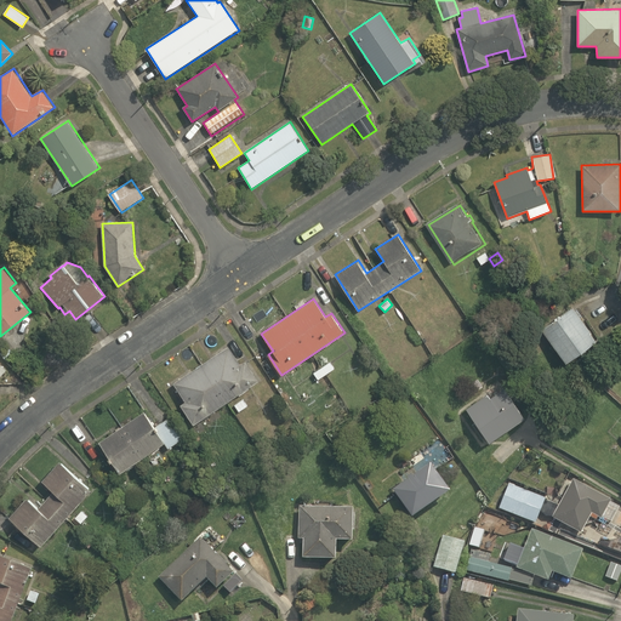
[(542,330),(565,363),(596,342),(590,334),(591,332),(573,308),(542,330)]
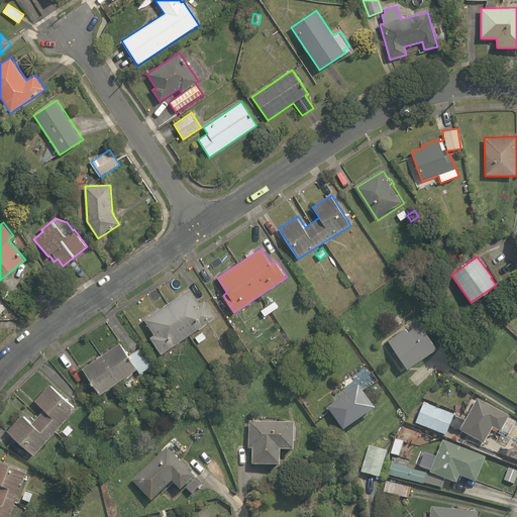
[(4,298),(10,293),(7,288),(0,294),(4,298)]
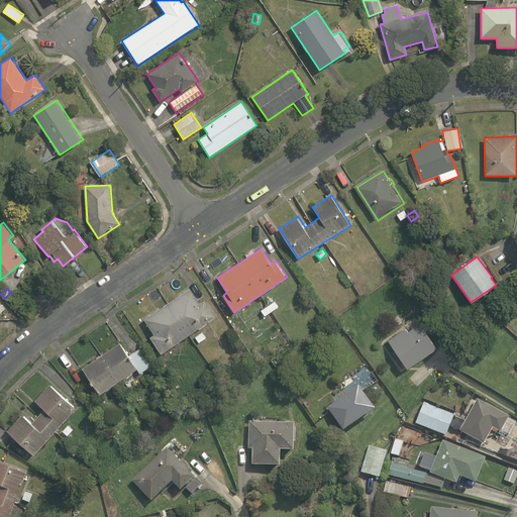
[(164,354),(217,318),(207,303),(202,306),(192,291),(146,321),(157,336),(152,338),(164,354)]
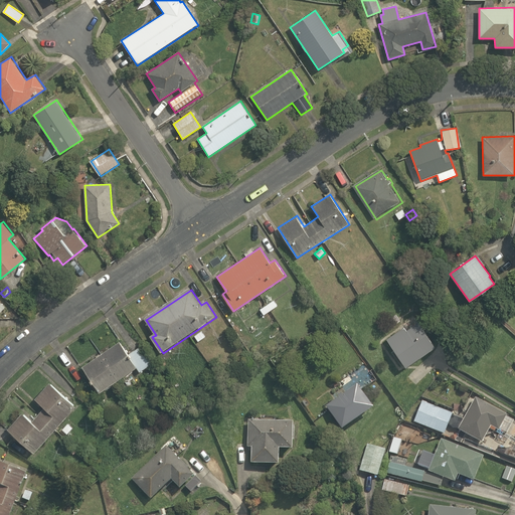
[(274,300),(260,310),(265,316),(278,306),(274,300)]
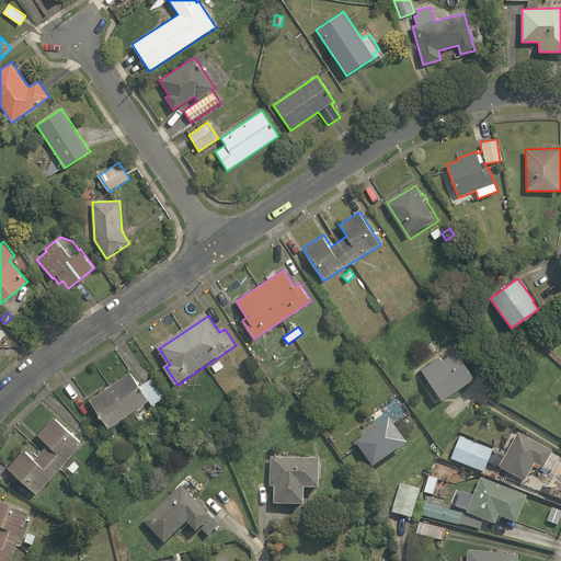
[(424,347),(428,354),(436,350),(432,342),(424,347)]
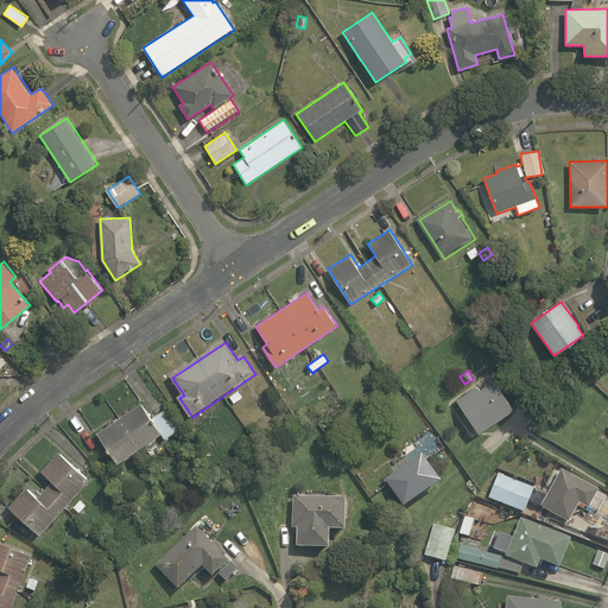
[(457,401),(479,432),(513,409),(494,380),(480,390),(477,387),(457,401)]
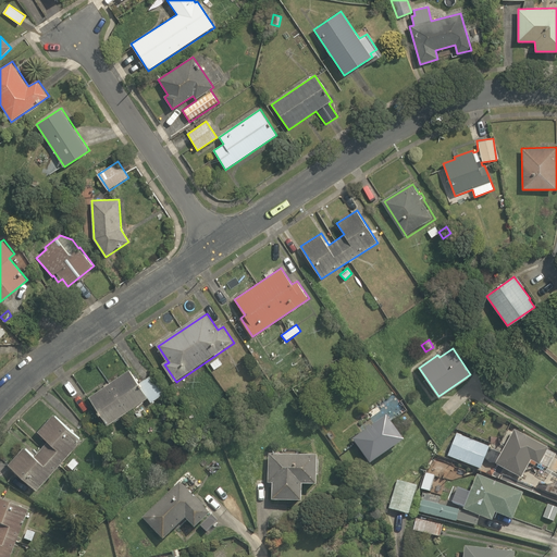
[(217,363),(222,371),(230,366),(225,359),(217,363)]
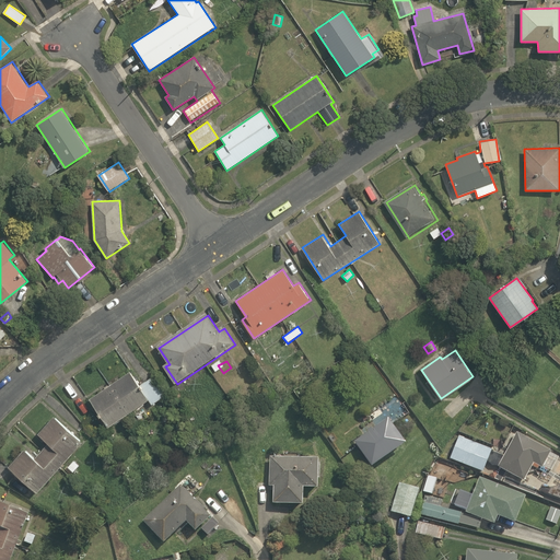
[(135,374),(93,403),(113,430),(152,403),(156,408),(168,400),(155,381),(143,388),(135,374)]
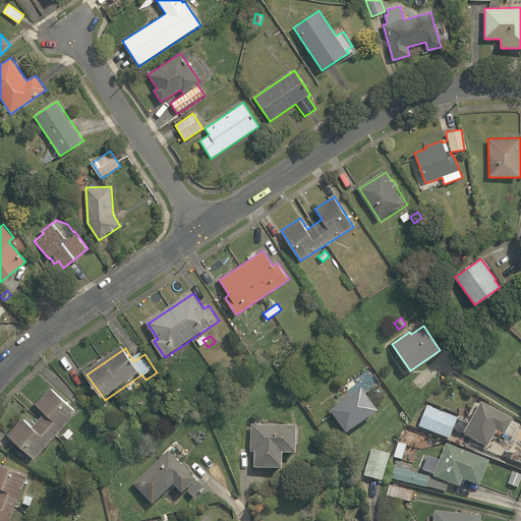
[(329,386),(335,396),(344,391),(338,380),(329,386)]
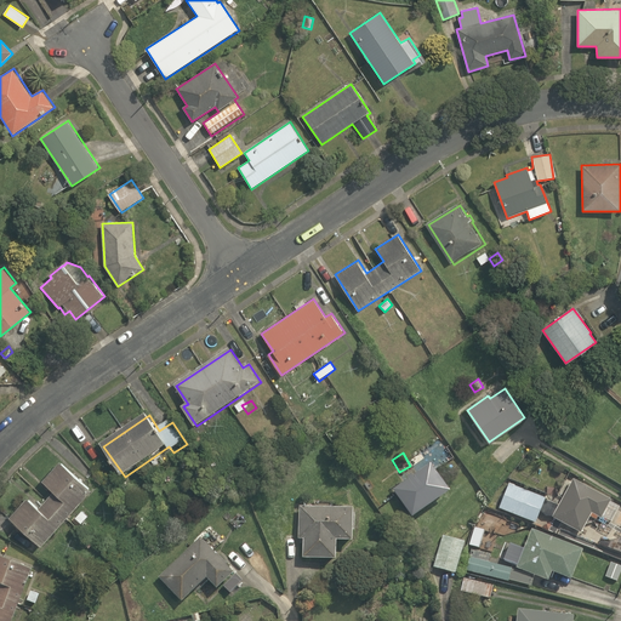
[(167,459),(160,465),(164,471),(171,465),(167,459)]
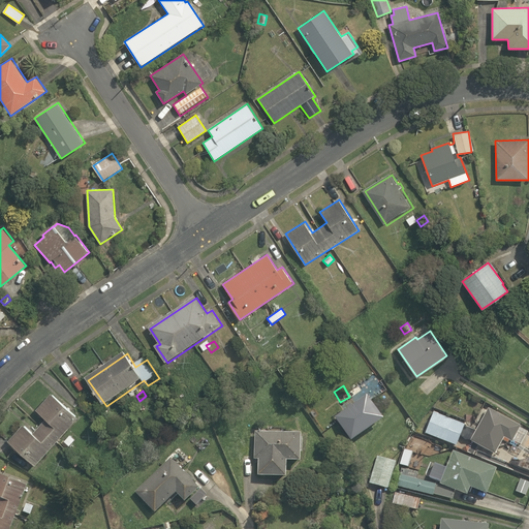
[(336,418),(352,442),(384,419),(367,396),(352,406),(351,404),(347,407),(348,409),(336,418)]
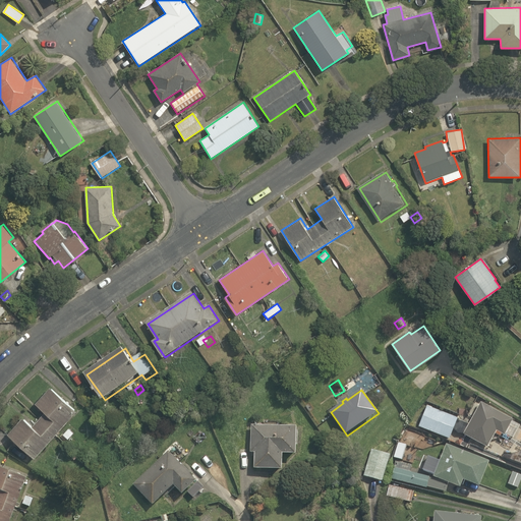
[(44,462),(85,414),(58,391),(44,407),(54,416),(41,430),(31,421),(16,438),(44,462)]
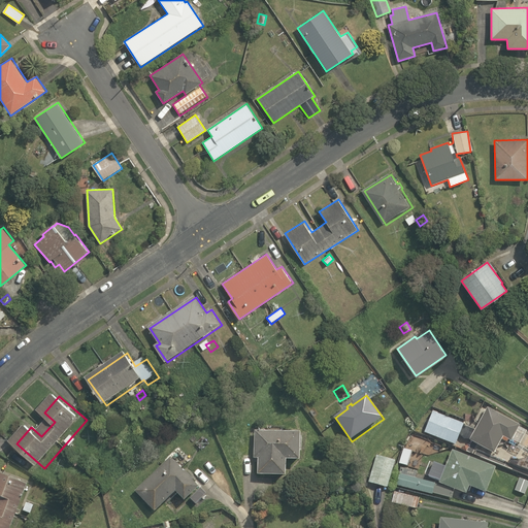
[(519,425),(487,408),(474,431),(463,426),(464,424),(433,413),(424,433),(454,446),(459,434),(494,454),(503,437),(510,441),(519,425)]
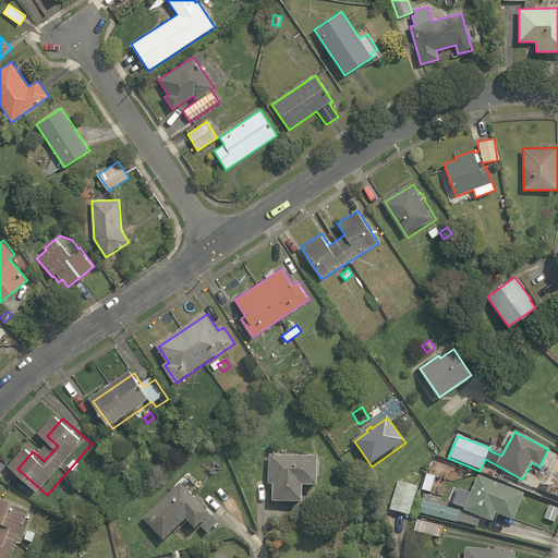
[(273,504),(302,505),(303,486),(316,487),(317,458),(269,456),(268,485),(273,485),(273,504)]
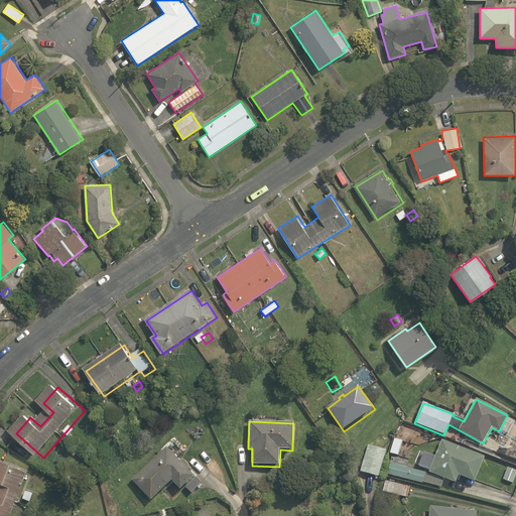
[(401,424),(397,436),(408,440),(412,428),(401,424)]
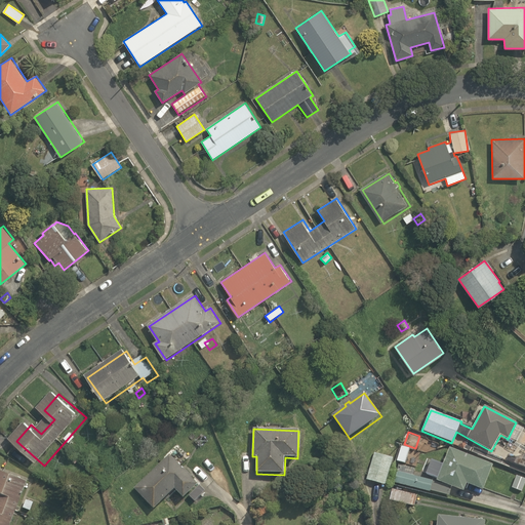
[(74,442),(79,447),(85,440),(79,435),(74,442)]
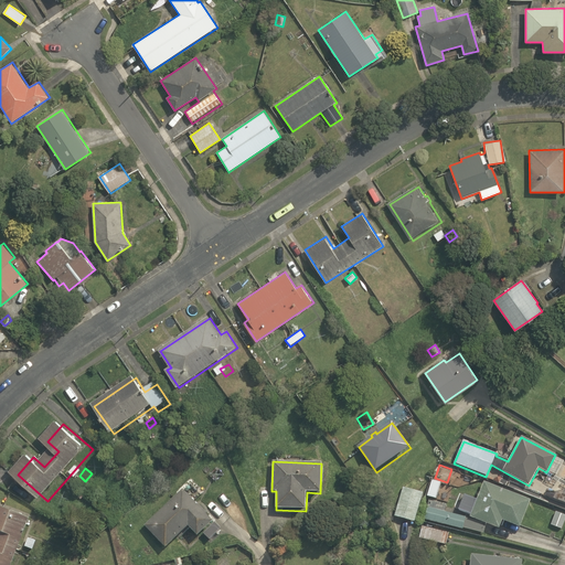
[(530,500),(482,481),(475,499),(467,497),(461,512),(469,514),(468,518),(464,515),(427,508),(424,520),(461,529),(462,528),(482,534),(484,524),(499,530),(502,521),(519,528),(530,500)]
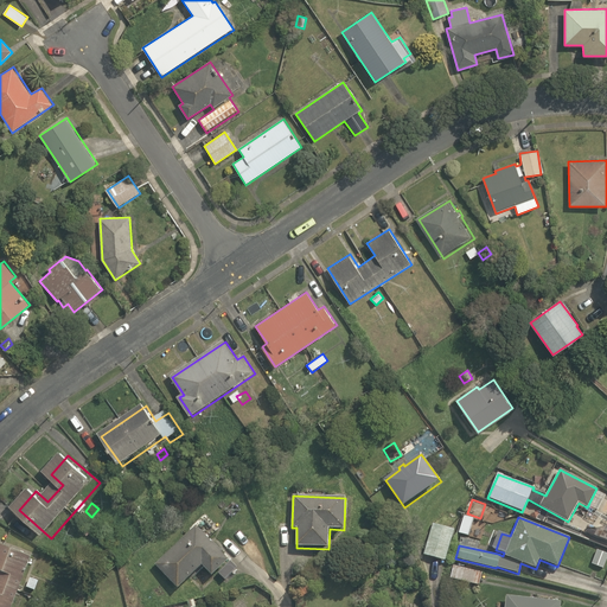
[(479,531),(483,521),(473,518),(470,528),(479,531)]
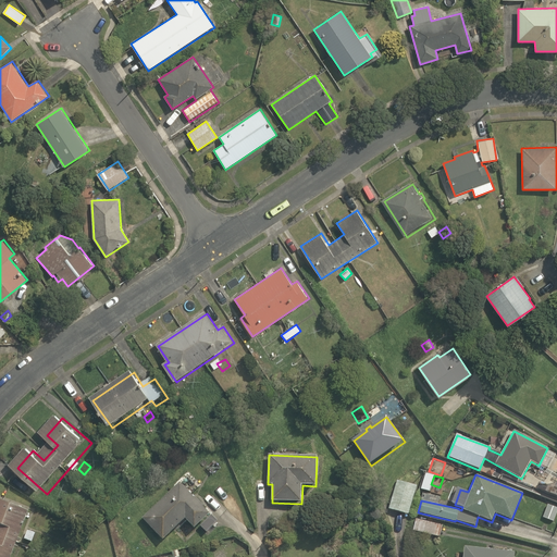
[(390,509),(409,516),(418,487),(398,481),(390,509)]
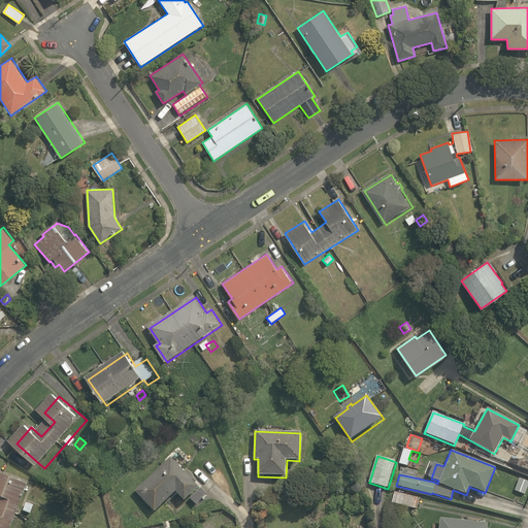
[(134,491),(155,513),(176,493),(185,501),(199,488),(170,458),(134,491)]
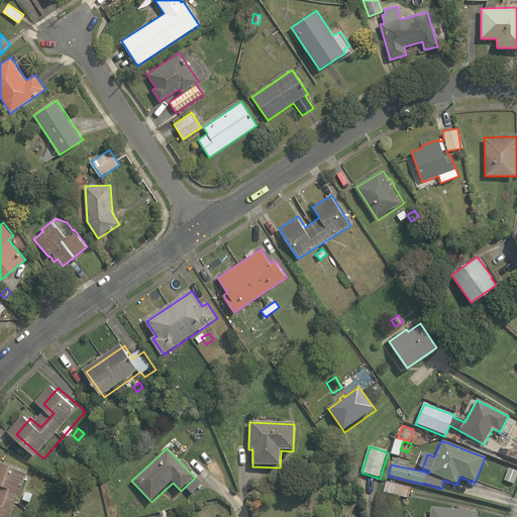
[(0,516),(10,516),(26,474),(0,462),(0,516)]
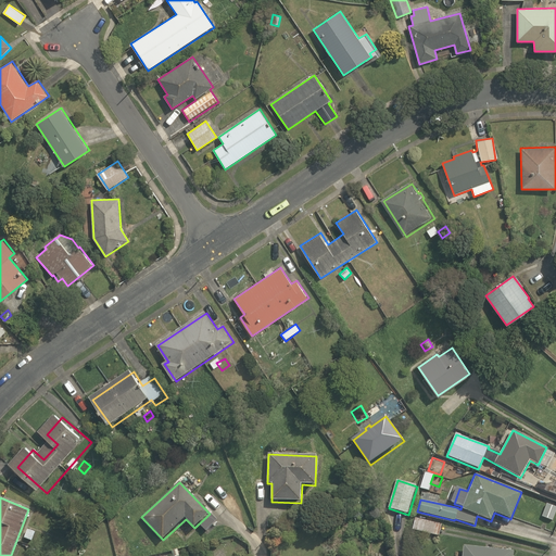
[(413,529),(439,536),(442,526),(416,518),(413,529)]
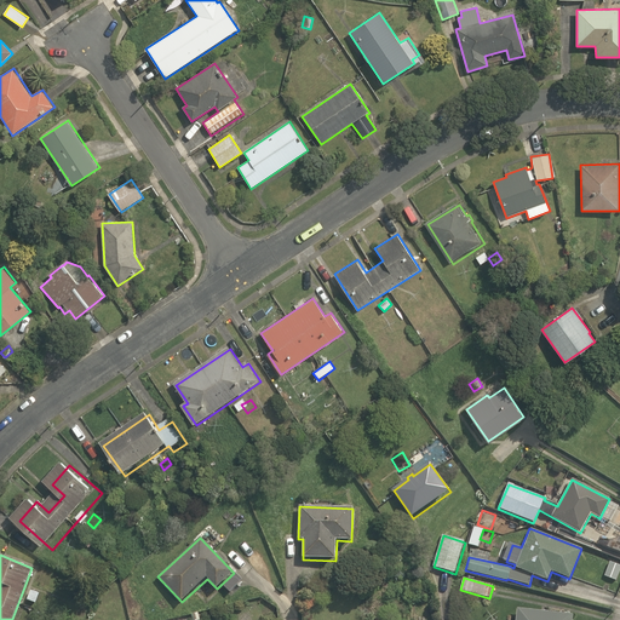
[(35,603),(39,592),(30,589),(27,601),(35,603)]
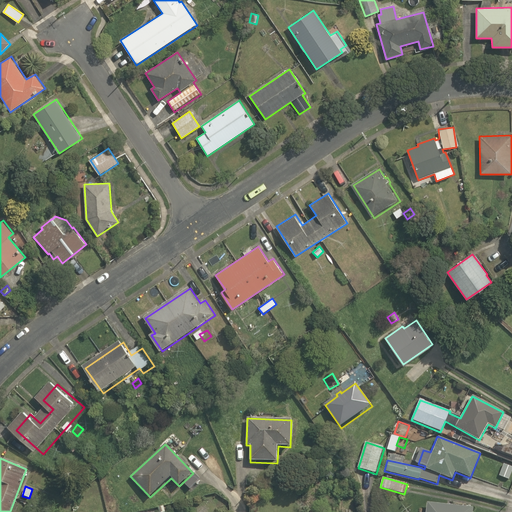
[(472,511),(473,508),(427,503),(426,511),(472,511)]
